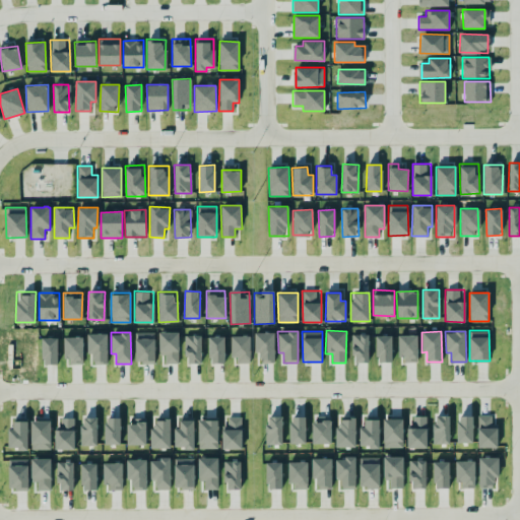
[(154,363),(154,332),(135,332),(135,363),(154,363)]
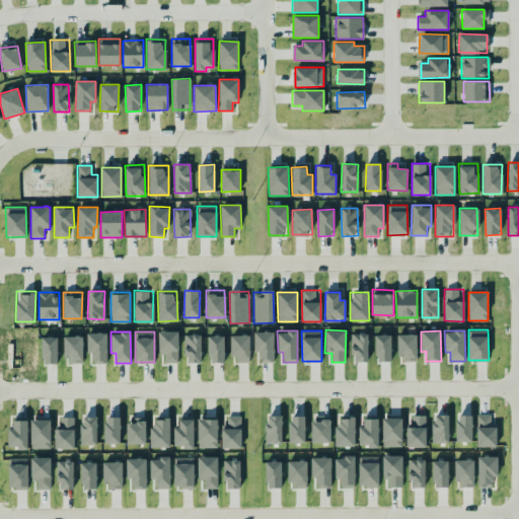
[(164,363),(178,362),(177,331),(158,331),(158,354),(164,354),(164,363)]
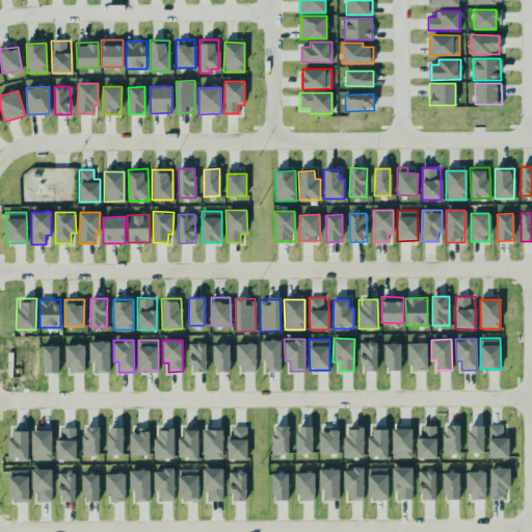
[(281,340),(261,340),(261,361),(266,361),(266,371),(281,371),(281,340)]
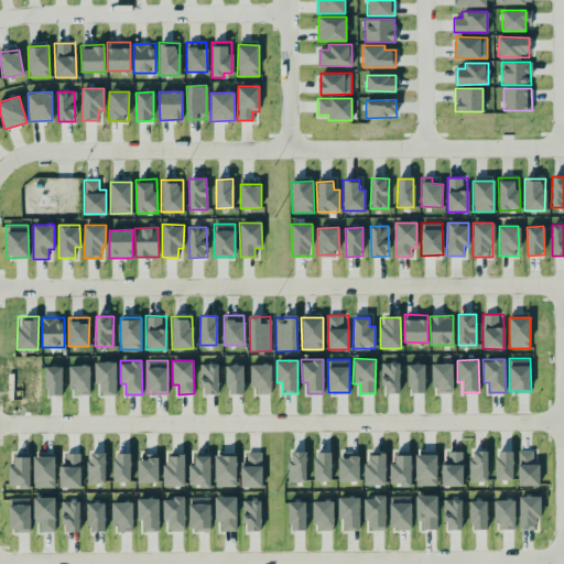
[(116,394),(116,361),(96,361),(96,394),(116,394)]
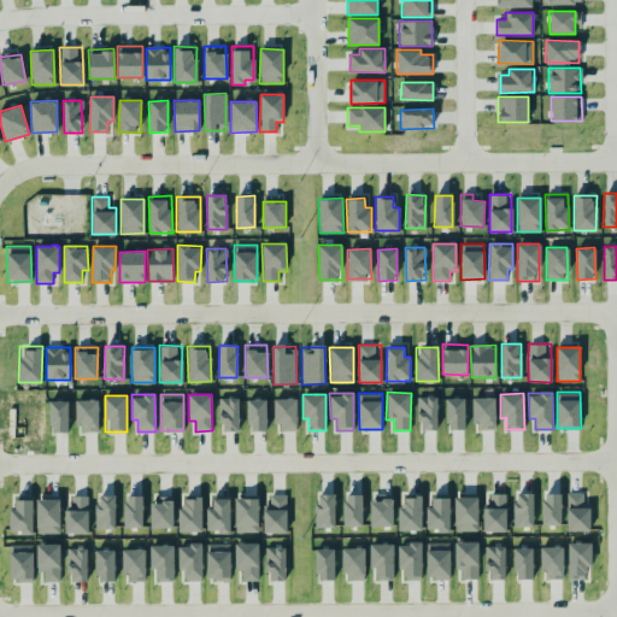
[(239,432),(239,397),(221,397),(219,430),(239,432)]
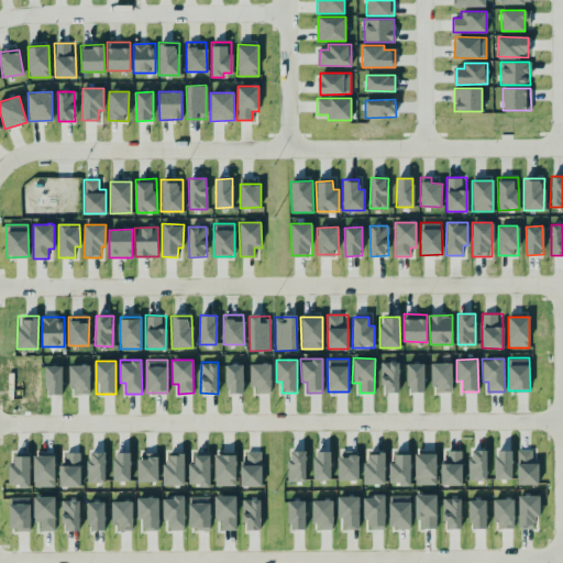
[(398,362),(382,362),(382,392),(399,392),(398,362)]
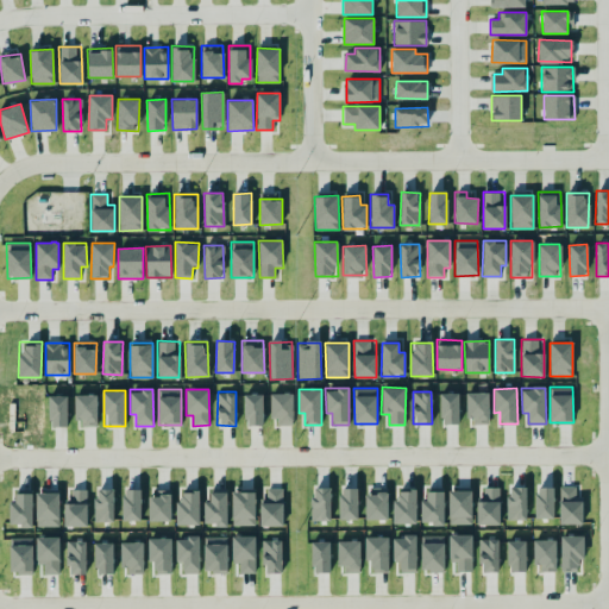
[(488,391),(465,393),(466,421),(489,421),(488,391)]
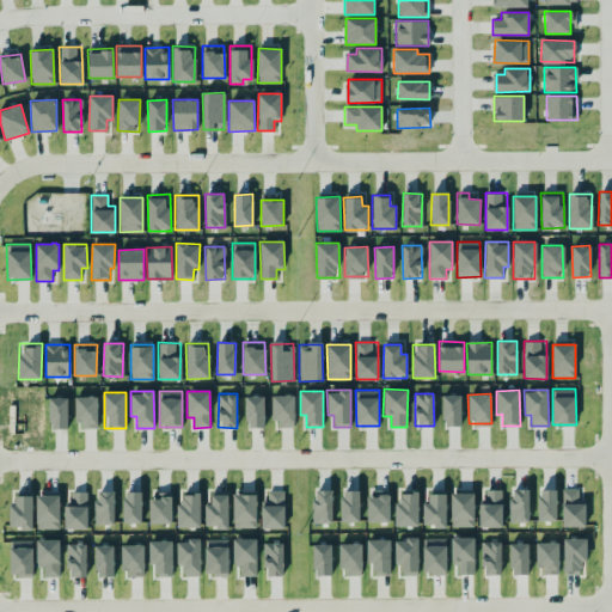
[(460,395),(442,395),(444,427),(461,426),(460,395)]
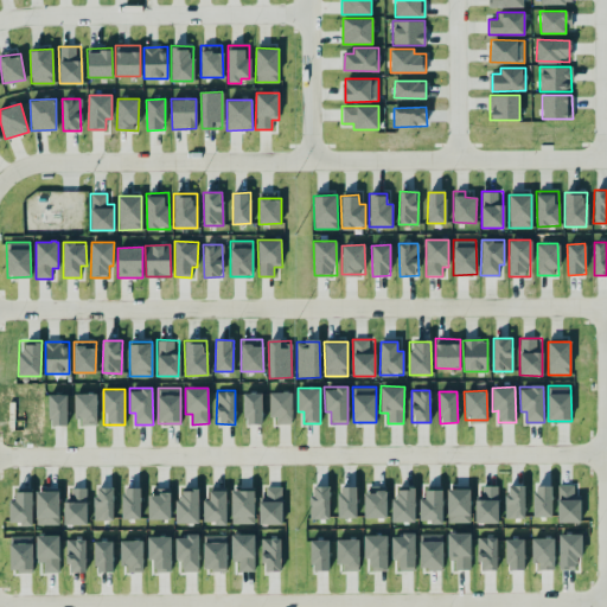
[(25,426),(25,393),(43,393),(43,426),(25,426)]
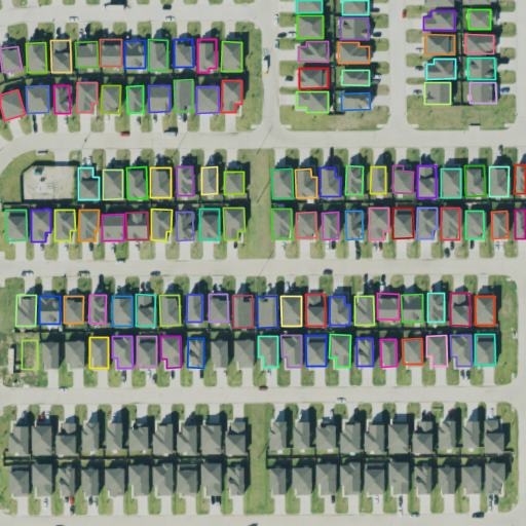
[(84,341),(65,340),(64,366),(83,367),(84,341)]
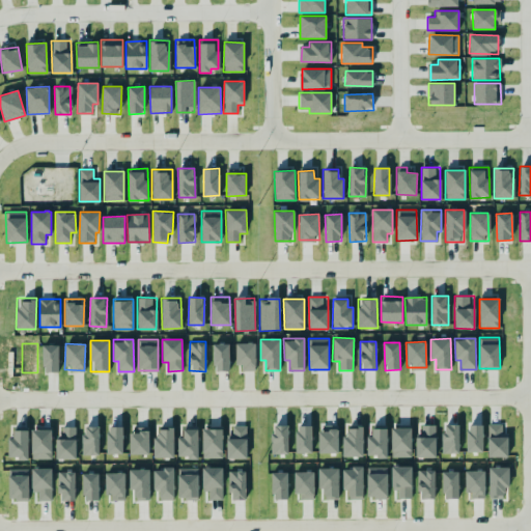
[(229,343),(213,344),(214,371),(229,370),(229,343)]
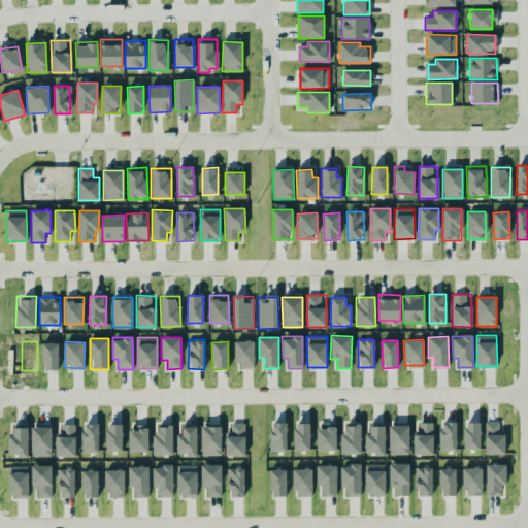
[(234,366),(254,367),(254,341),(234,341),(234,366)]
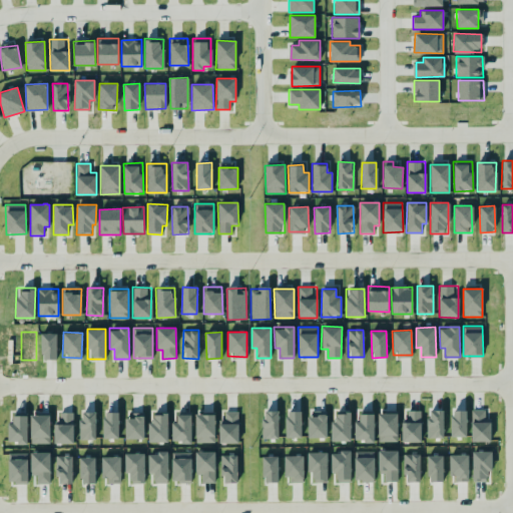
[(57,334),(41,333),(41,359),(56,359),(57,334)]
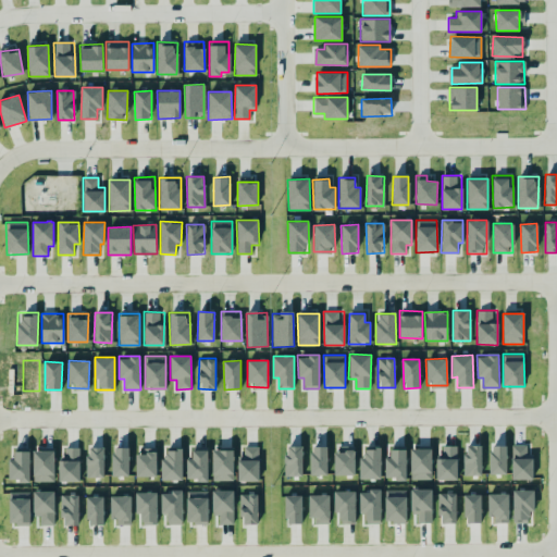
[(338,445),(359,445),(359,472),(338,472),(338,445)]
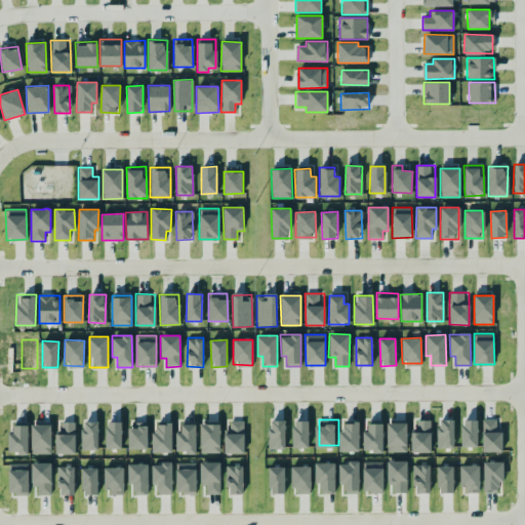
[(438,447),(438,419),(457,419),(457,447),(438,447)]
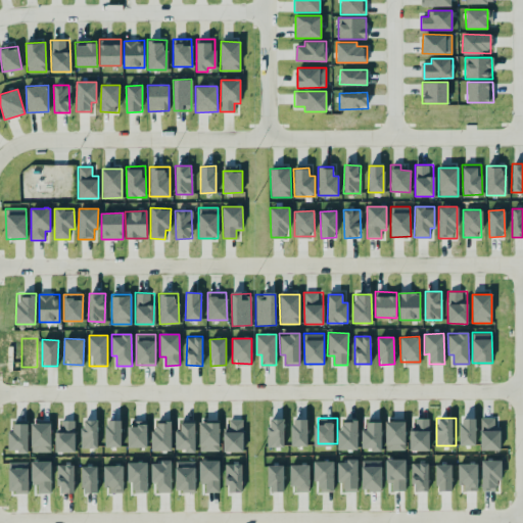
[(83,419),(101,419),(101,447),(83,447),(83,419)]
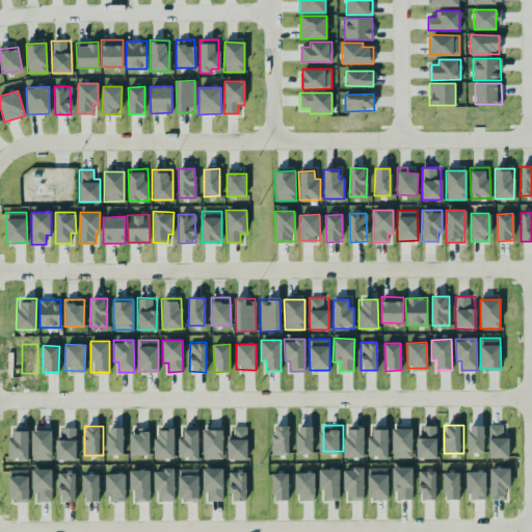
[(271,426),(292,426),(292,454),(271,454),(271,426)]
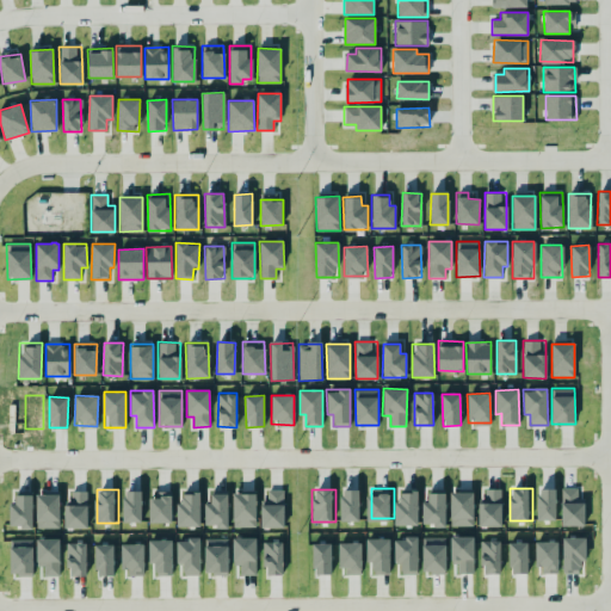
[(399,524),(399,489),(423,489),(423,524),(399,524)]
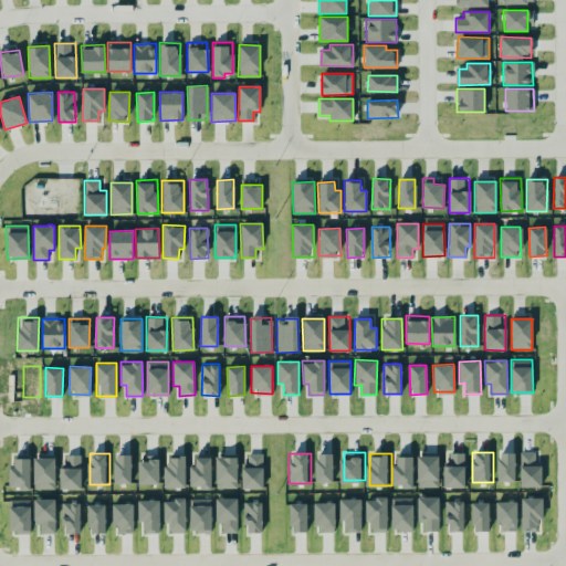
[(421,453),(441,453),(441,484),(421,484),(421,453)]
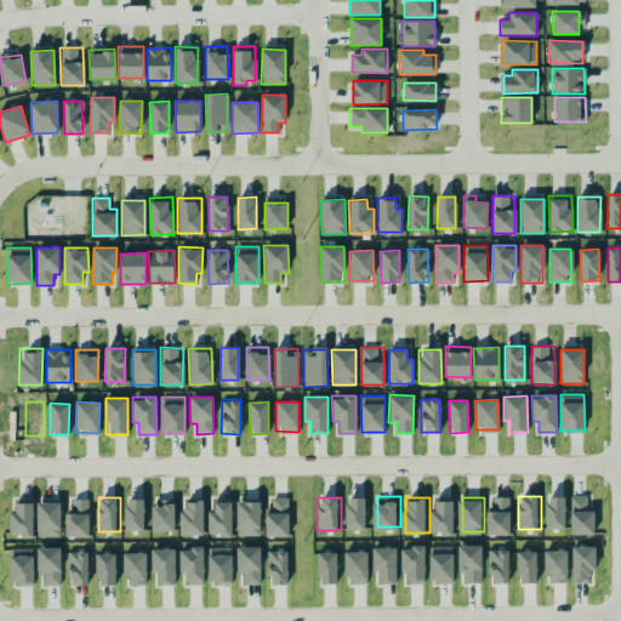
[(490,530),(491,497),(512,497),(512,530),(490,530)]
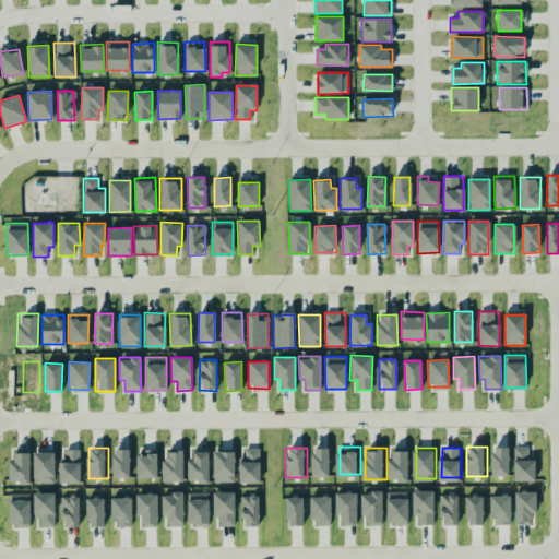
[(495,448),(513,448),(513,474),(495,474),(495,448)]
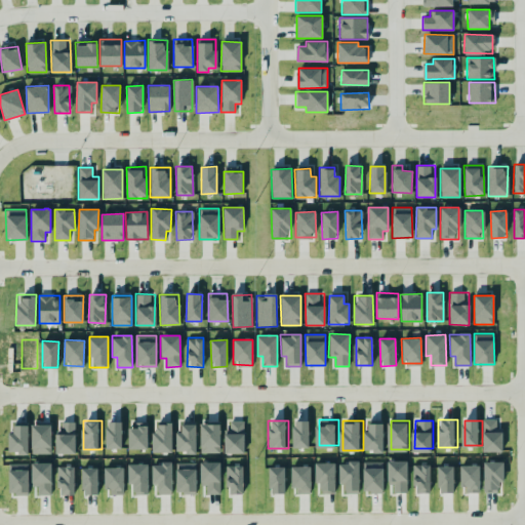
[(486,451),(486,420),(499,420),(499,432),(506,432),(506,451),(486,451)]
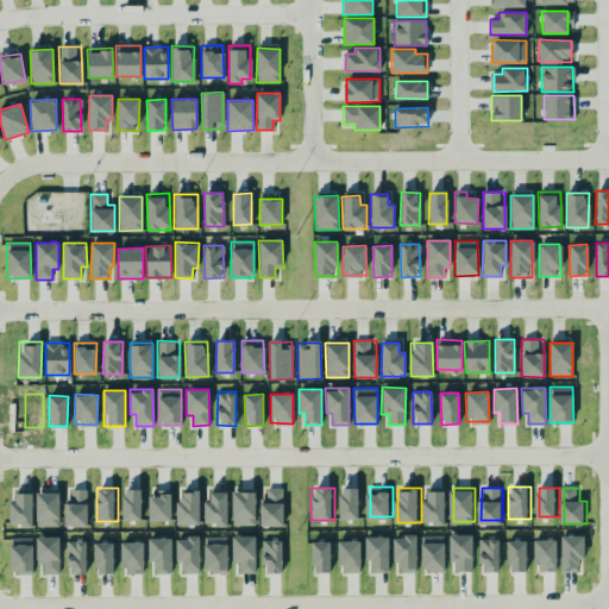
[(68,489),(90,490),(90,525),(68,525),(68,489)]
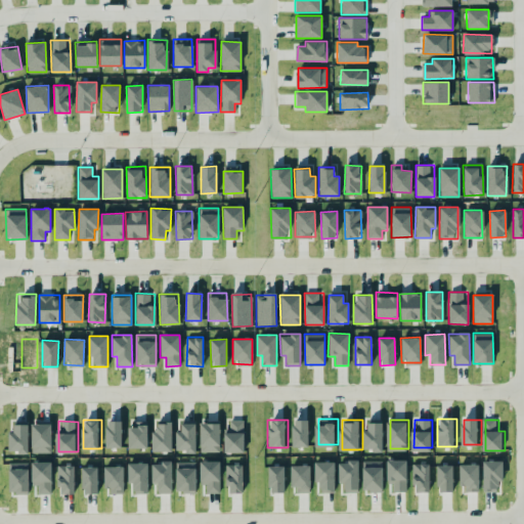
[(107,447),(107,421),(126,421),(126,447),(107,447)]
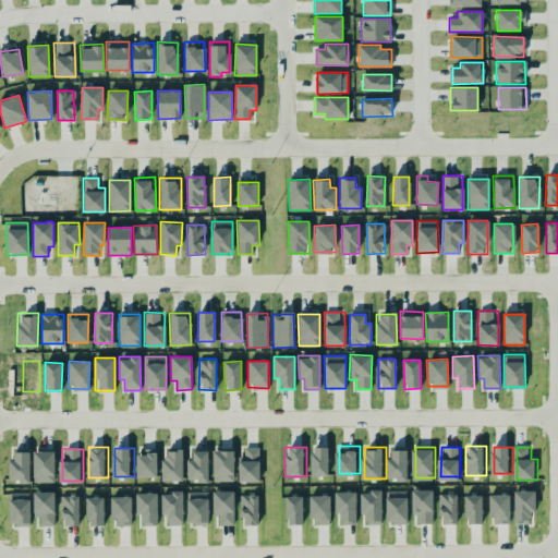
[(242,482),(242,448),(263,448),(262,482),(242,482)]
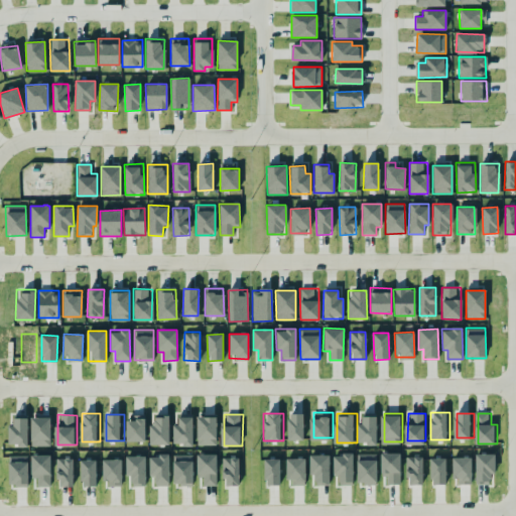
[(288,439),(288,414),(307,414),(307,439),(288,439)]
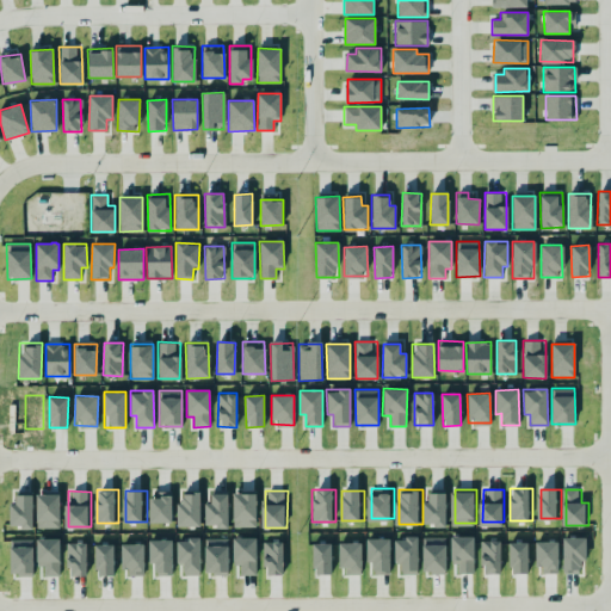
[(430,524),(431,491),(450,491),(450,524),(430,524)]
